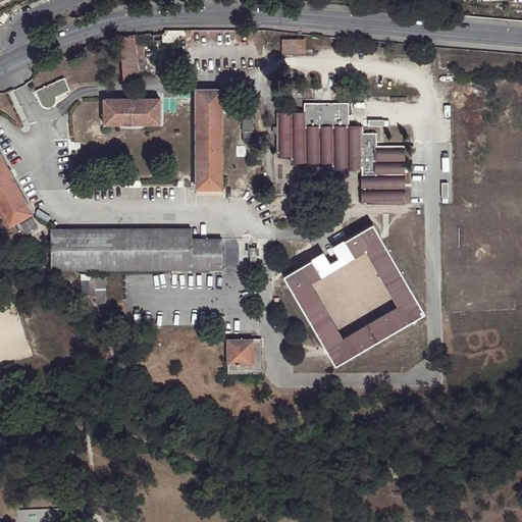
[(135,34),(119,36),(119,50),(122,83),(139,81),(135,34)]
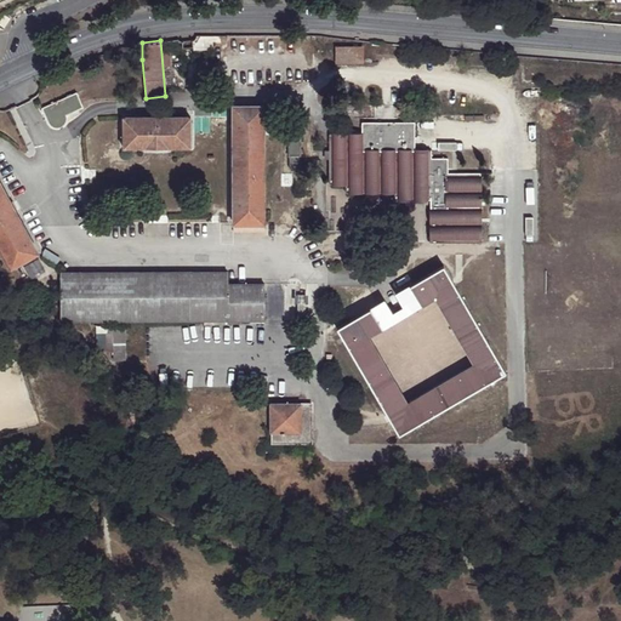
[(363,46),(335,46),(336,63),(363,63),(363,46)]
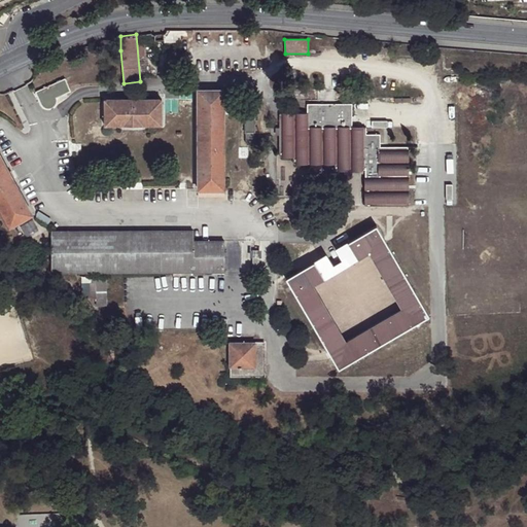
[(56,102),(56,98),(70,92),(65,79),(36,93),(41,105),(43,108),(47,109),(51,108),(55,106),(56,102)]
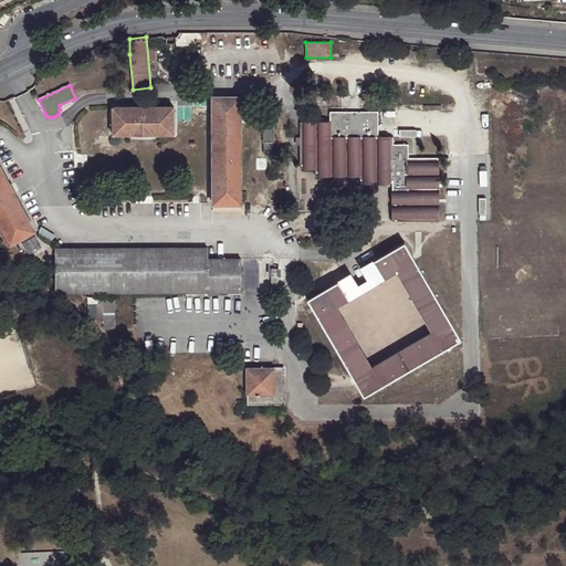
[(240,96),(212,96),(212,202),(240,203),(240,96)]
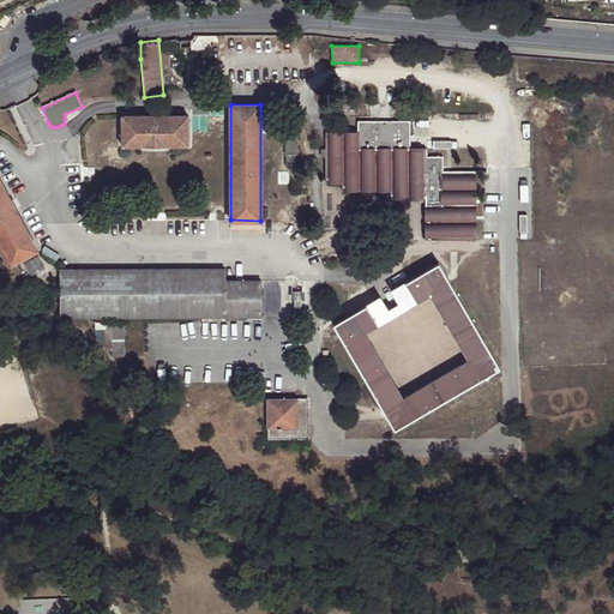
[(187,115),(120,115),(121,145),(143,145),(143,148),(164,146),(164,145),(187,145),(187,115)]
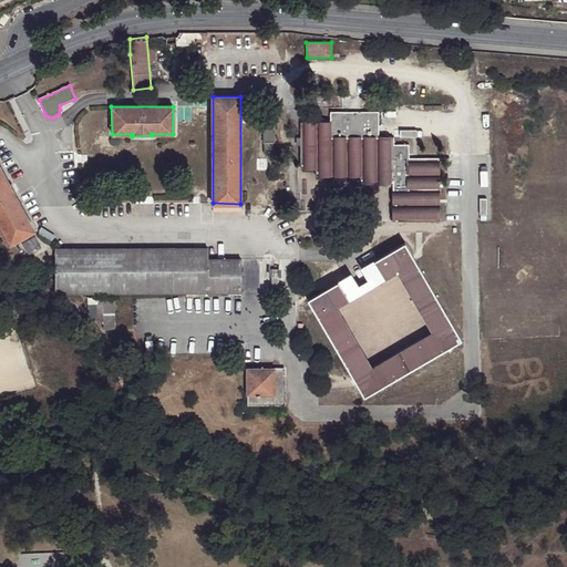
[(440,223),(441,160),(411,160),(411,145),(395,145),(395,137),(380,137),(380,112),(332,113),(331,123),(302,123),(301,168),(316,168),(316,176),(361,176),(361,184),(394,184),(394,223),(440,223)]
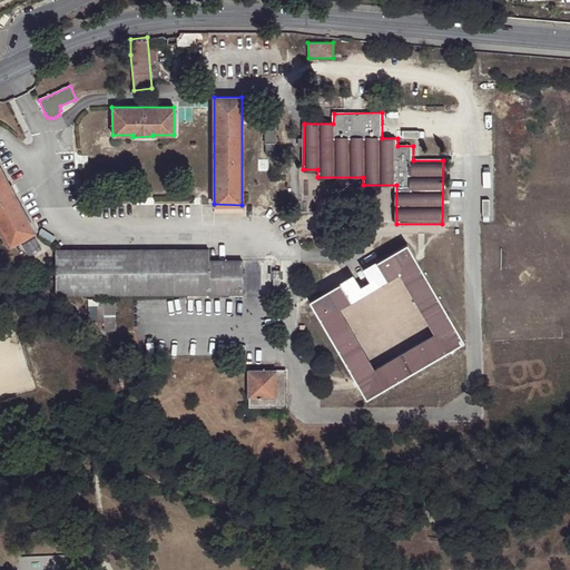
[(275,118),(265,118),(265,144),(275,144),(275,118)]
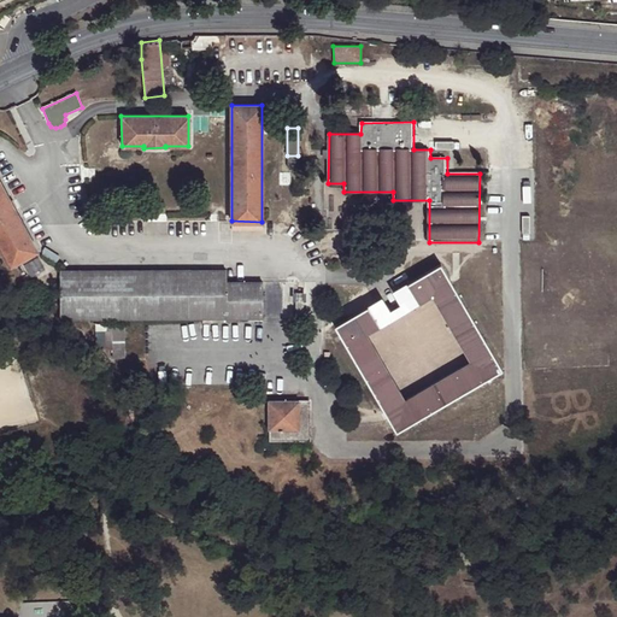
[(298,156),(287,156),(287,168),(298,168),(298,156)]
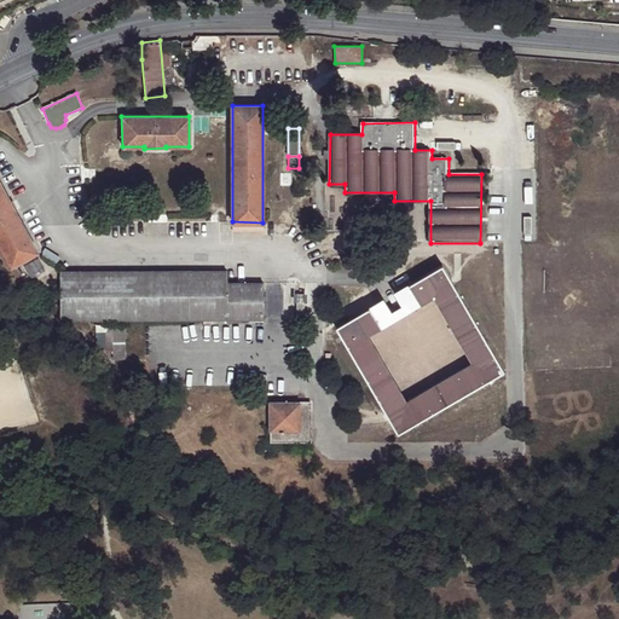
[(0,180),(0,247),(10,266),(38,252),(0,180)]
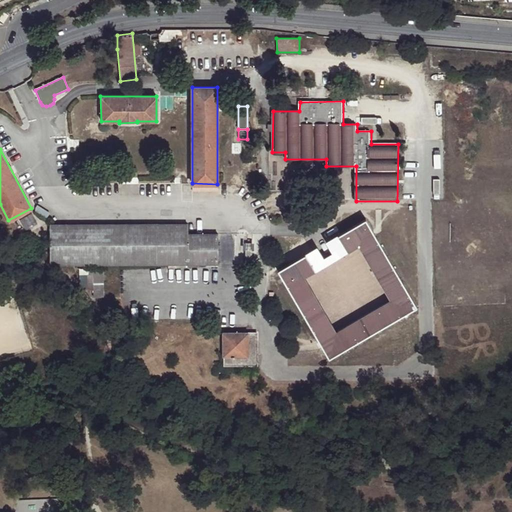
[(328,243),(338,260),(360,247),(391,301),(336,333),(305,279),(328,266),(318,249),(278,272),(329,360),(418,309),(367,220),(328,243)]
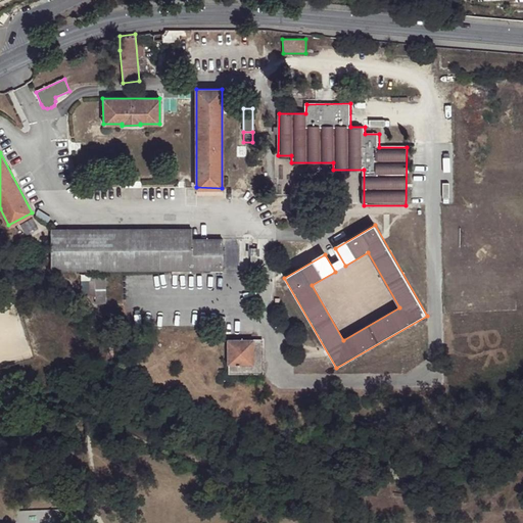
[(191,229),(50,230),(50,271),(221,270),(222,240),(191,239),(191,229)]
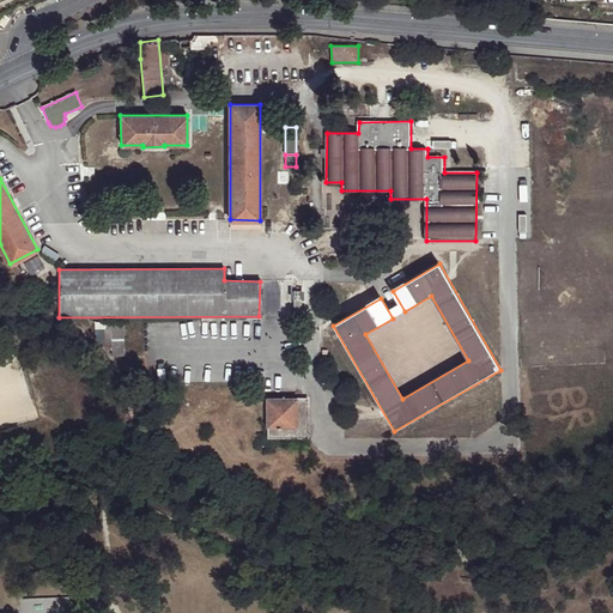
[(393,319),(405,311),(393,291),(381,298),(393,319)]
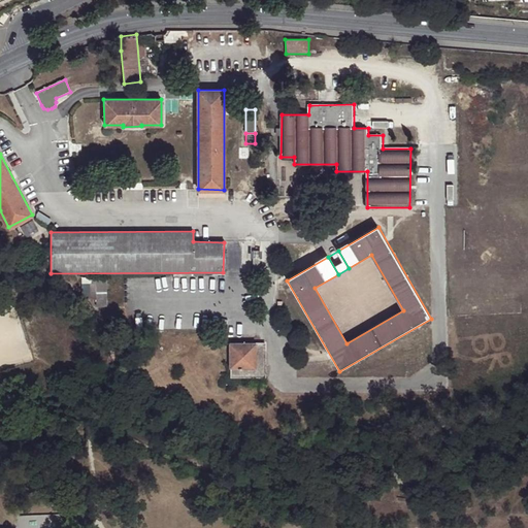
[(95,276),(95,299),(95,306),(105,306),(104,275),(95,276)]
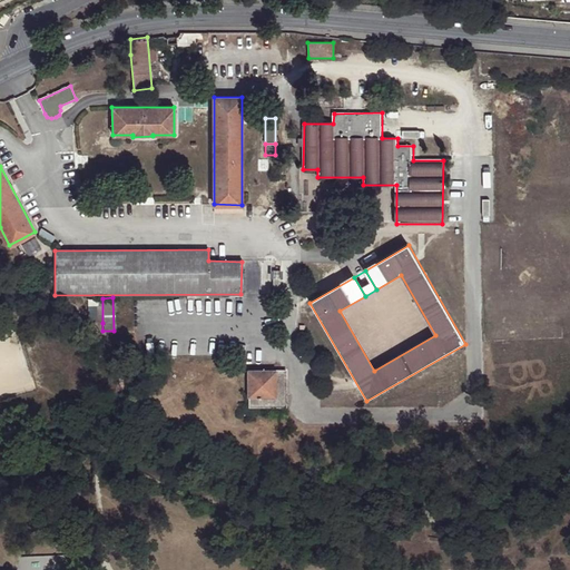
[(275,381),(275,370),(247,371),(247,396),(248,397),(248,406),(285,406),(284,381),(275,381)]
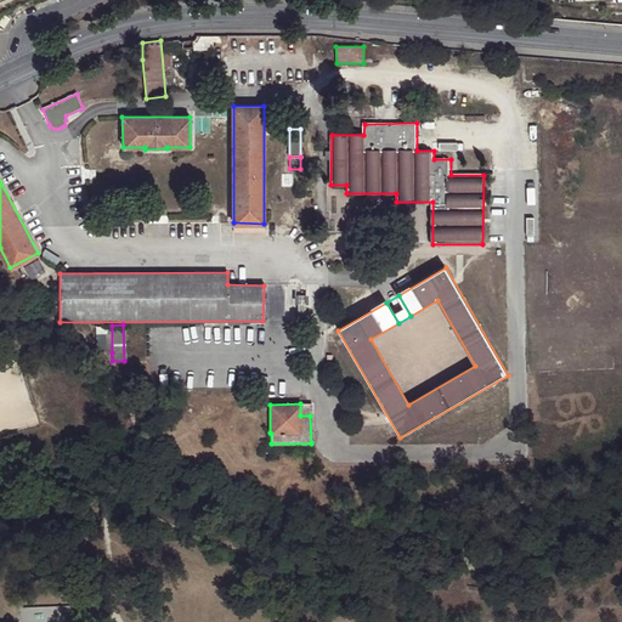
[(310,405),(300,403),(300,416),(310,416),(310,405)]
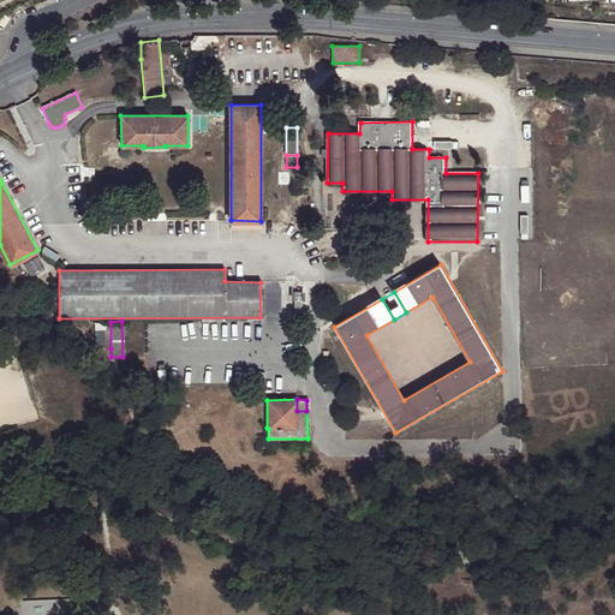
[(66,611),(69,604),(47,599),(45,607),(66,611)]
